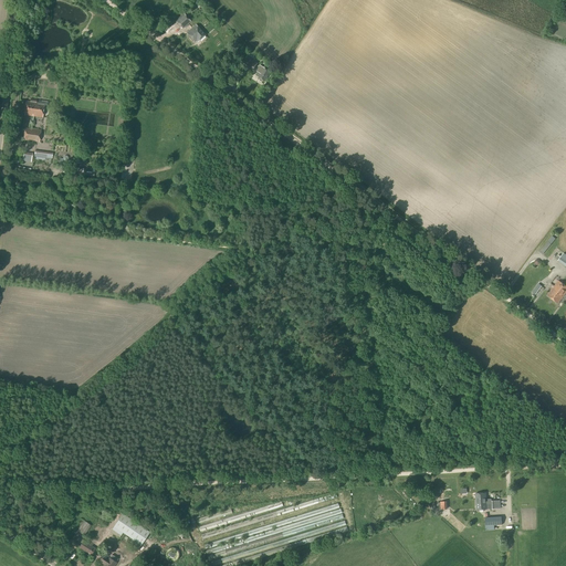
[(176,21),(182,29),(190,21),(184,13),(176,21)]
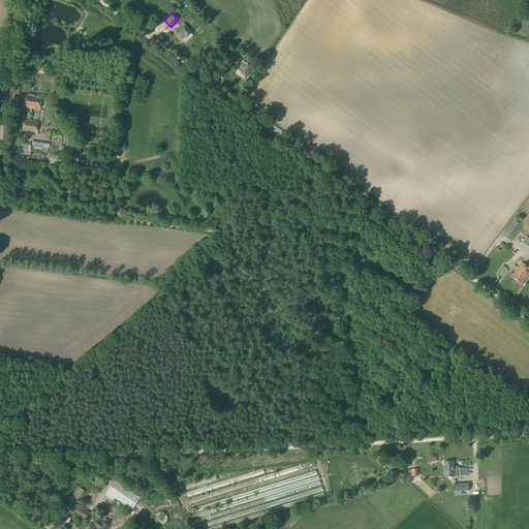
[(160,26),(165,31),(169,27),(164,22),(160,26)]
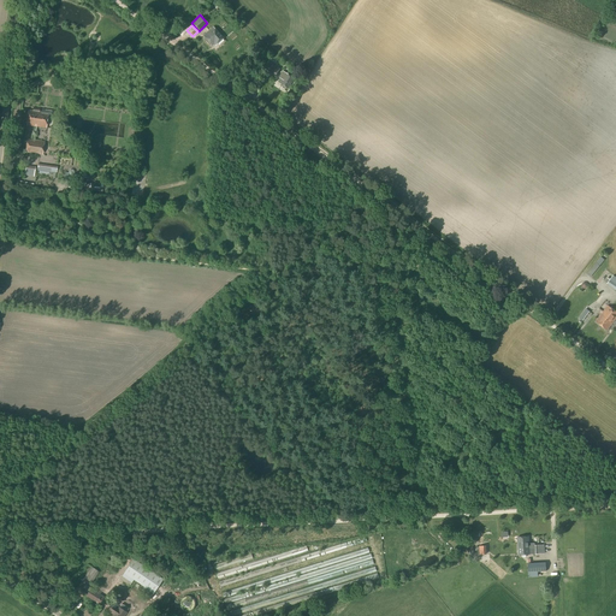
[(203,36),(212,46),(215,42),(217,45),(223,39),(213,28),(203,36)]
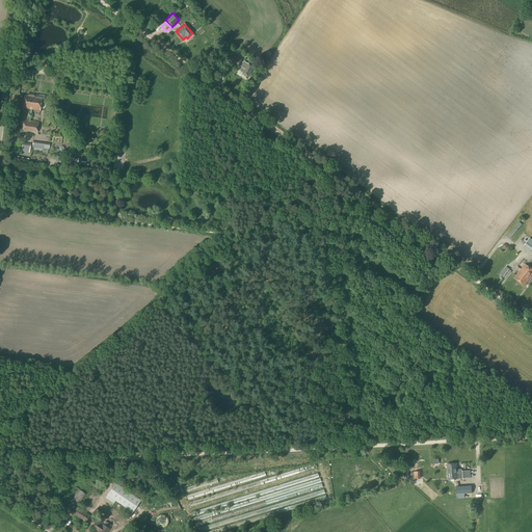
[(232,60),(238,65),(242,60),(235,55),(232,60)]
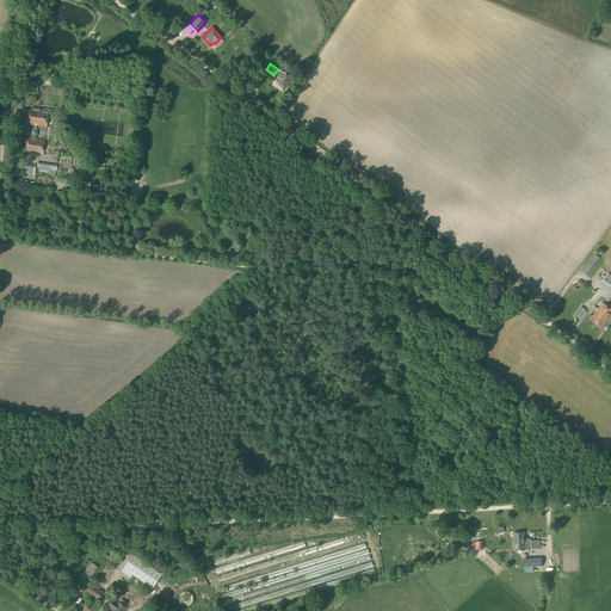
[(281,78),(277,82),(287,88),(292,78),(284,72),(283,73),(281,71),(278,75),(281,78)]
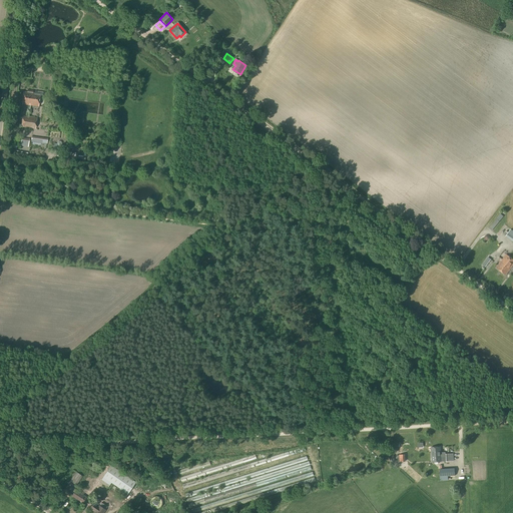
[(40,97),(43,97),(43,92),(34,91),(34,93),(33,93),(33,90),(28,90),(27,92),(24,92),(22,104),(38,106),(40,97)]
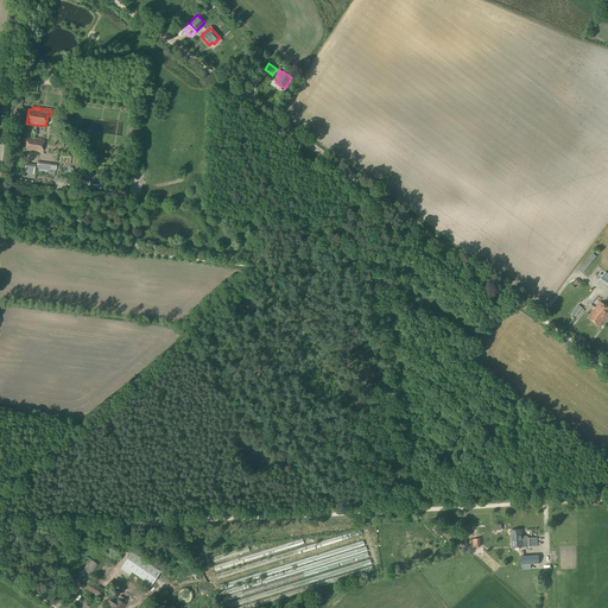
[(25,151),(42,153),(44,140),(27,138),(25,151)]
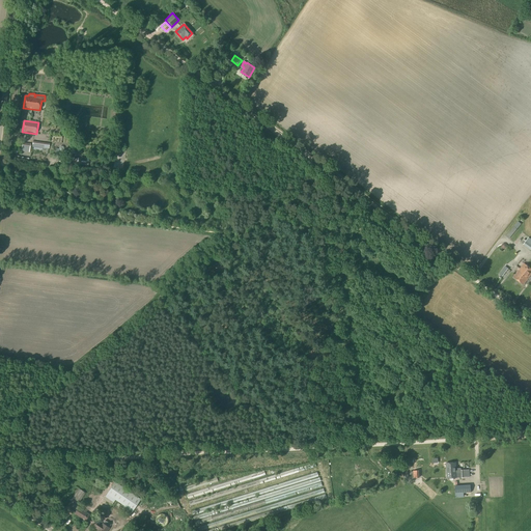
[(30,144),(22,143),(21,151),(29,152),(30,144)]
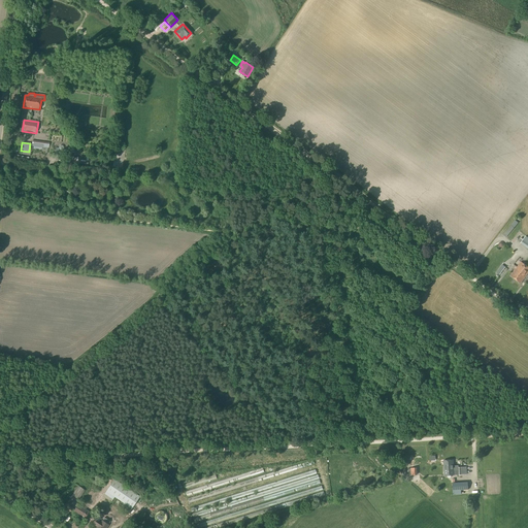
[(56,147),(55,154),(66,155),(67,149),(63,149),(64,147),(63,145),(60,145),(59,146),(59,147),(56,147)]
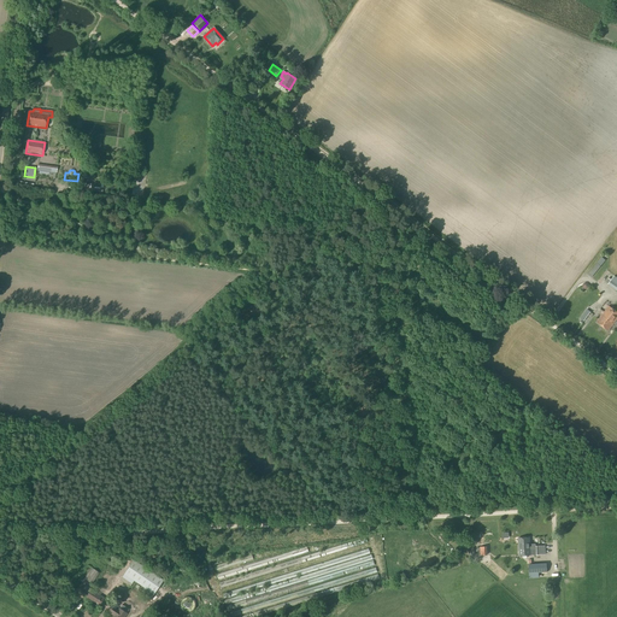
[(587,275),(591,278),(605,260),(601,257),(587,275)]
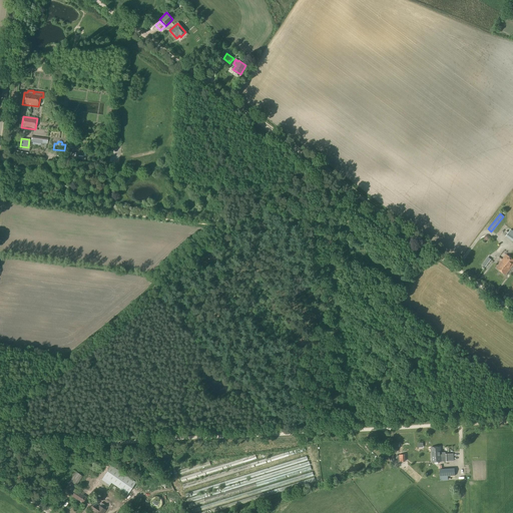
[(501,262),(511,269),(512,265),(512,260),(506,254),(501,262)]
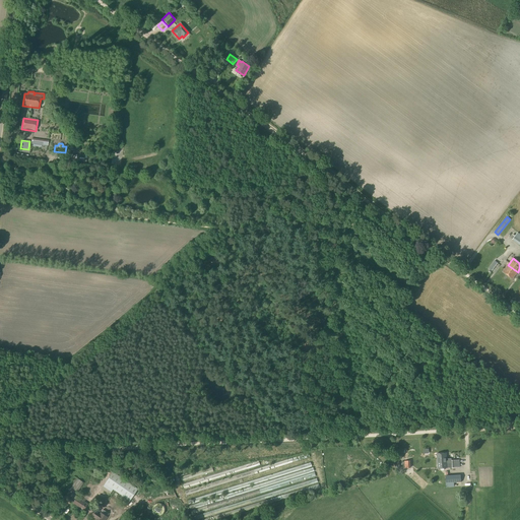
[(489,268),(493,271),(498,263),(495,261),(489,268)]
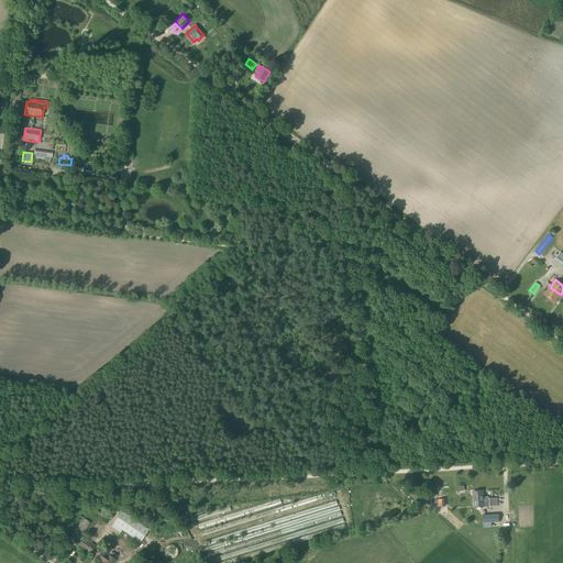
[(544,295),(554,302),(561,295),(550,287),(544,295)]
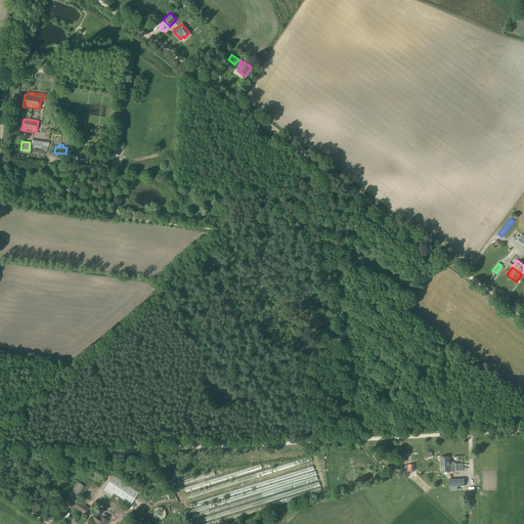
[(312,461),(311,456),(186,495),(187,499),(312,461)]
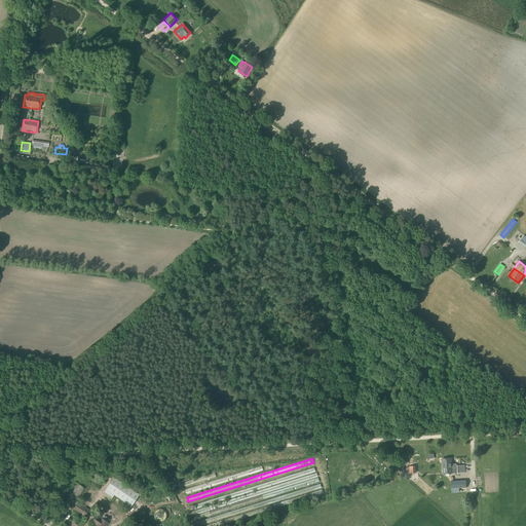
[(464,473),(464,465),(456,465),(452,465),(451,458),(442,459),(443,474),(464,473)]
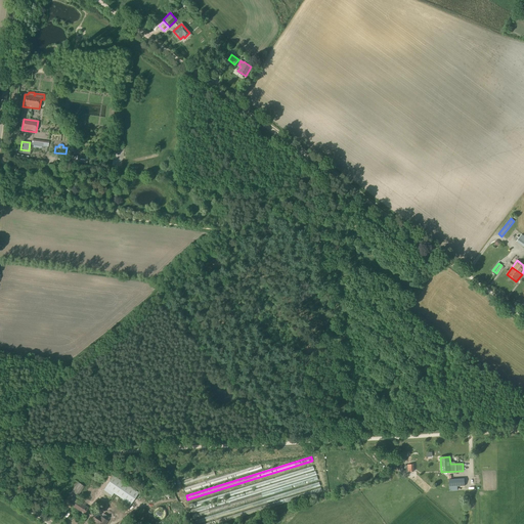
[(261,465),(184,488),(185,492),(262,469),(261,465)]
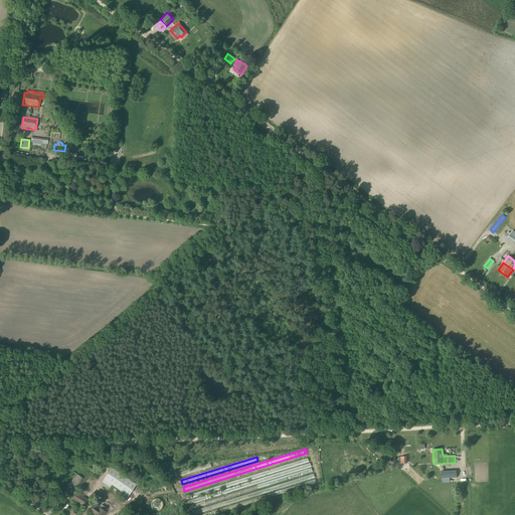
[(309,462),(308,458),(186,496),(187,500),(309,462)]
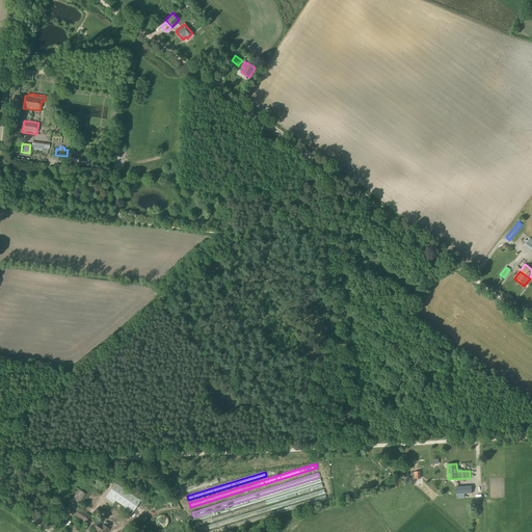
[(218,482),(217,478),(185,488),(186,493),(218,482)]
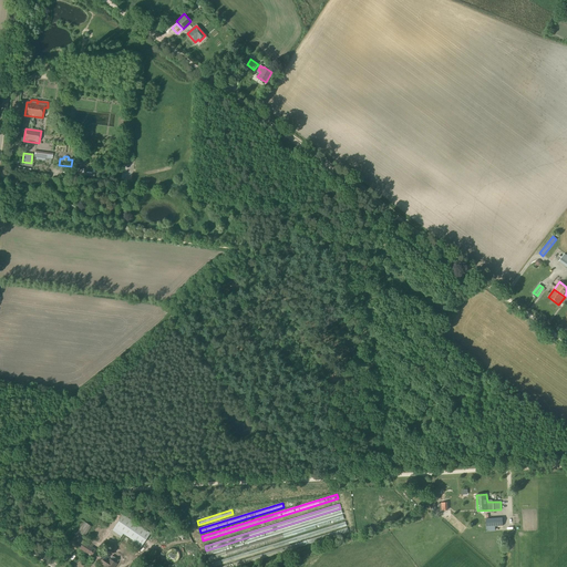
[(207,552),(208,556),(343,514),(341,509),(207,552)]
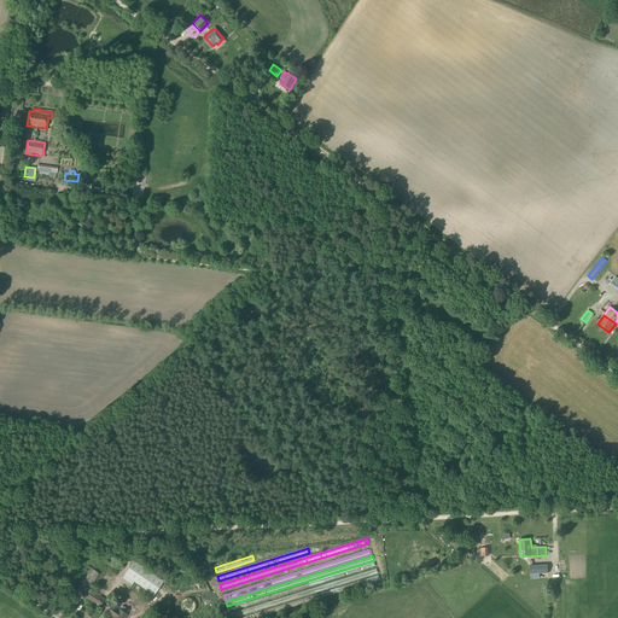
[(134,582),(155,595),(164,581),(134,560),(124,575),(120,581),(130,588),(134,582)]
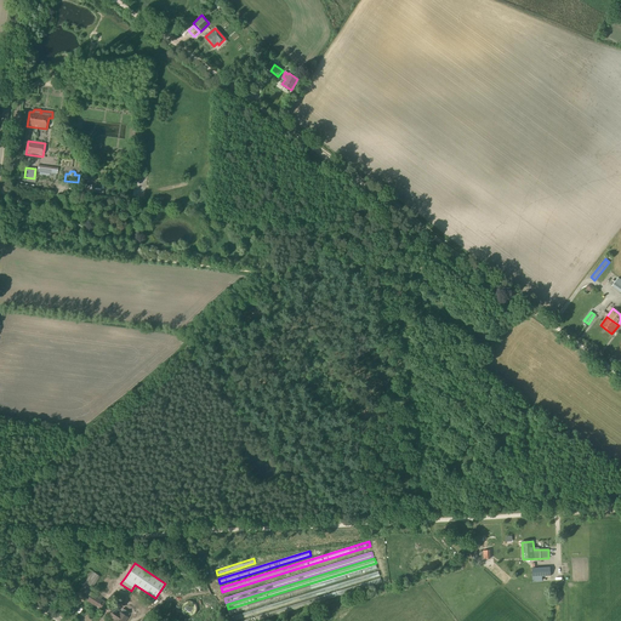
[(531,568),(533,582),(541,582),(541,577),(551,577),(550,567),(535,568),(535,563),(531,564),(531,568)]
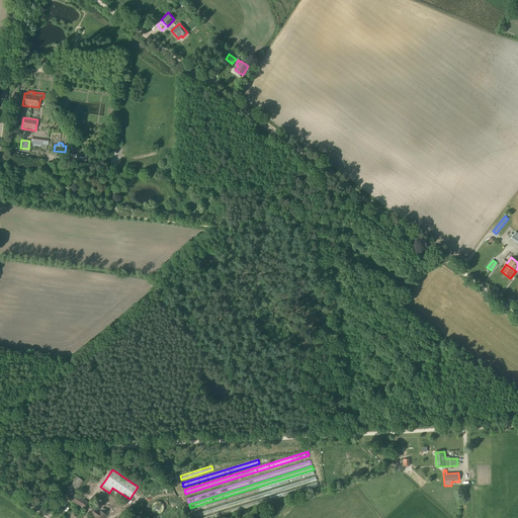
[(190,509),(191,513),(315,475),(314,470),(190,509)]
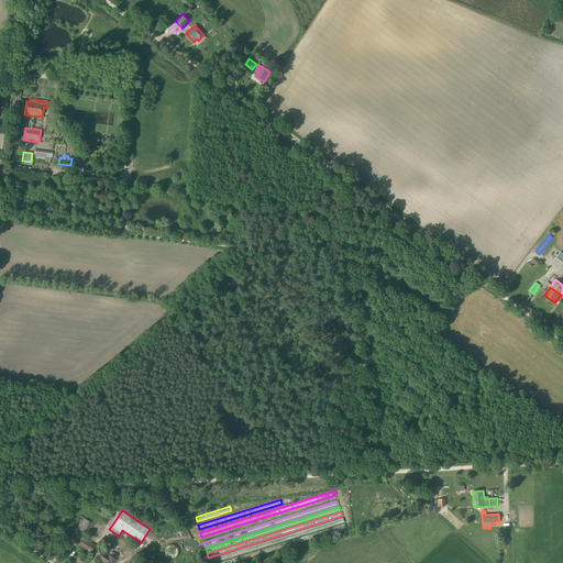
[(79,544),(90,553),(96,545),(84,538),(81,537),(90,522),(80,516),(69,532),(79,539),(81,540),(79,544)]
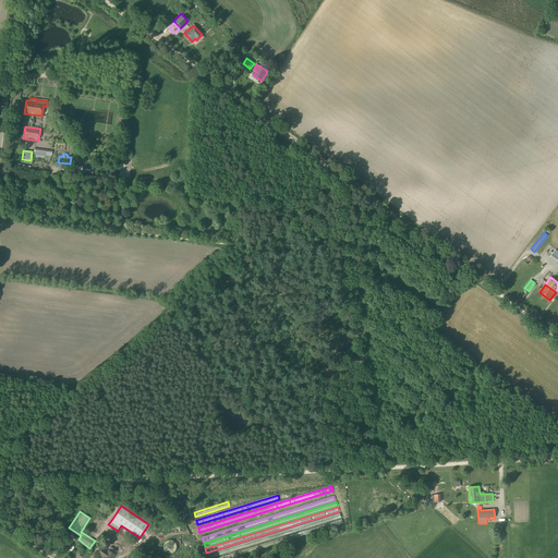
[(340,513),(207,555),(208,557),(210,557),(341,518),(340,513)]
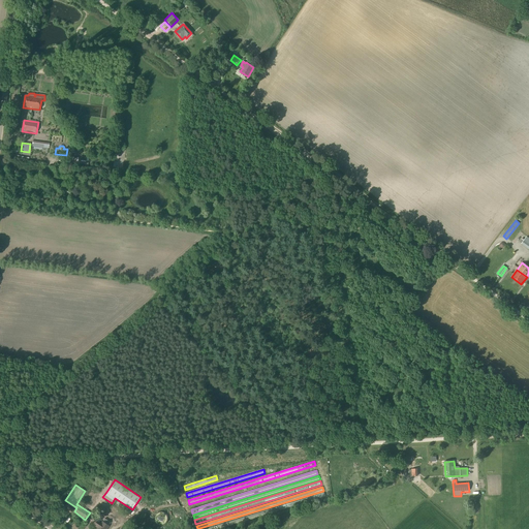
[(205,528),(220,528),(325,496),(324,492),(205,528)]
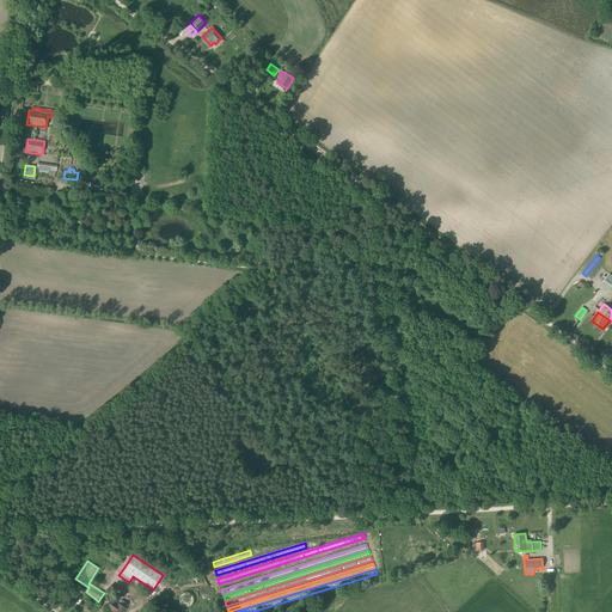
[(172,579),(175,586),(187,581),(184,574),(172,579)]
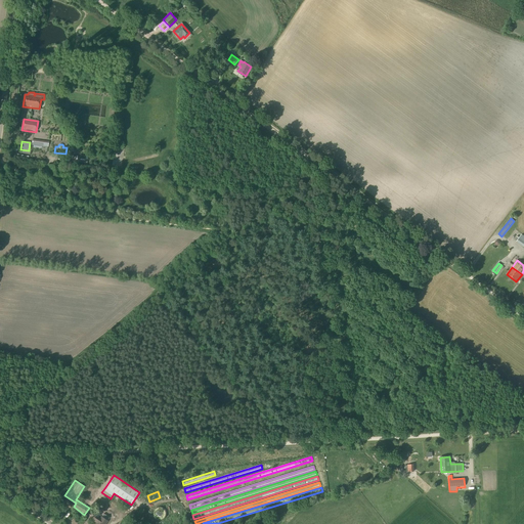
[(154,513),(154,514),(154,515),(154,516),(155,517),(155,518),(156,519),(157,519),(158,520),(159,520),(160,520),(161,520),(162,520),(163,520),(164,519),(165,519),(165,518),(166,517),(166,516),(167,515),(167,514),(167,513),(167,512),(166,511),(166,510),(165,509),(164,509),(164,508),(163,508),(162,507),(161,507),(160,507),(159,507),(158,508),(157,508),(156,509),(155,510),(155,511),(154,511),(154,512),(154,513)]
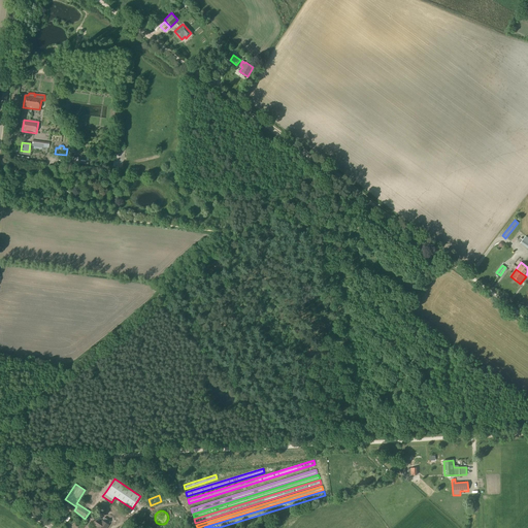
[(101,522),(96,518),(93,524),(97,526),(97,525),(98,526),(96,527),(106,527),(110,522),(104,518),(101,522)]
